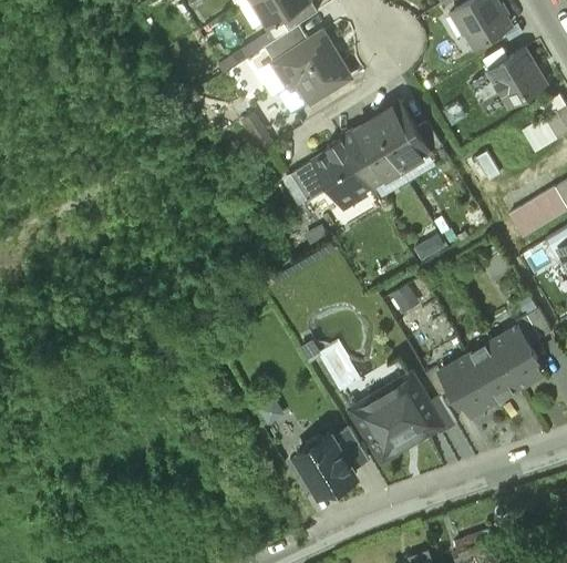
[(258,0),(270,19),(280,13),(301,0),(258,0)]
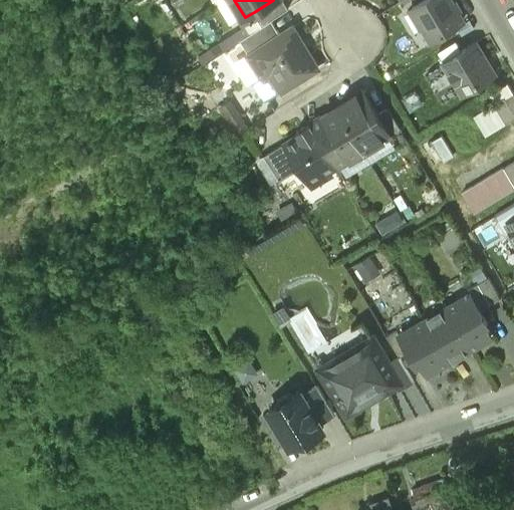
[(289,9),(283,0),(273,0),(254,12),(262,25),(272,19),(289,9)]
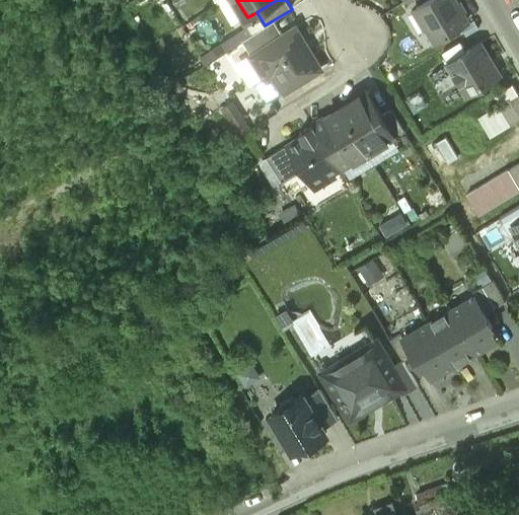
[(434,0),(417,10),(435,43),(467,23),(453,0),(434,0)]
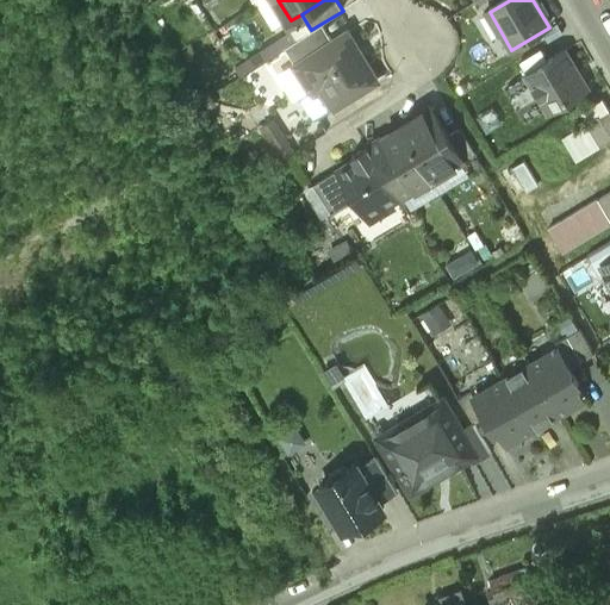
[(286,45),(297,63),(335,41),(323,23),(311,30),(286,45)]
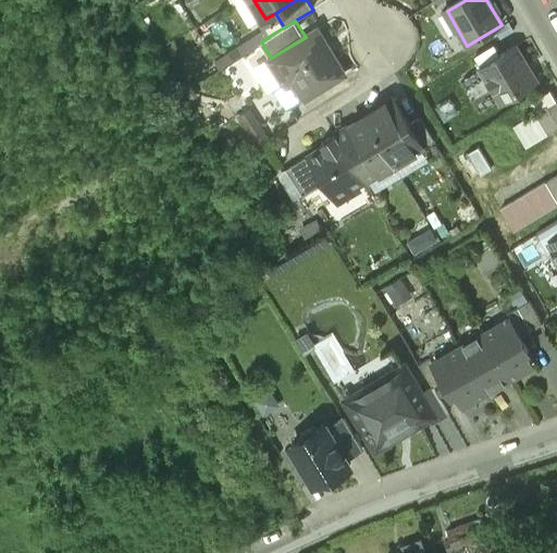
[(344,74),(318,31),(306,37),(271,58),(285,81),(277,85),(291,107),(344,74)]
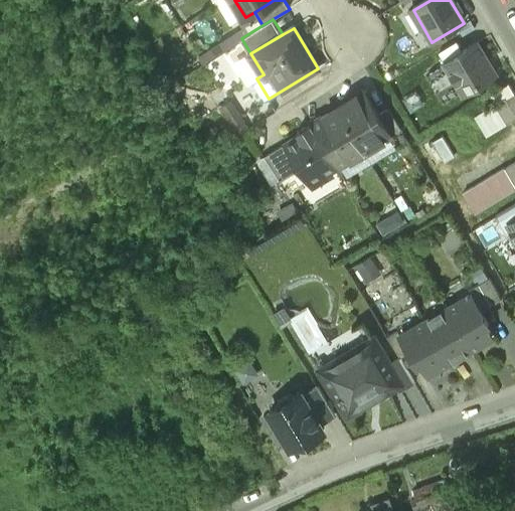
[(445,64),(464,96),(496,77),(477,45),(445,64)]
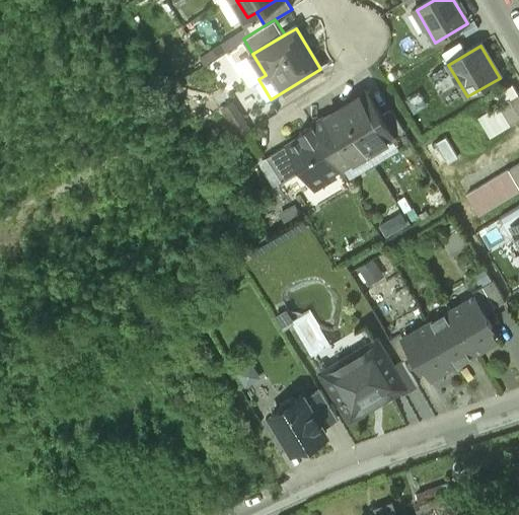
[(368,93),(341,108),(368,154),(394,139),(382,117),(368,93)]
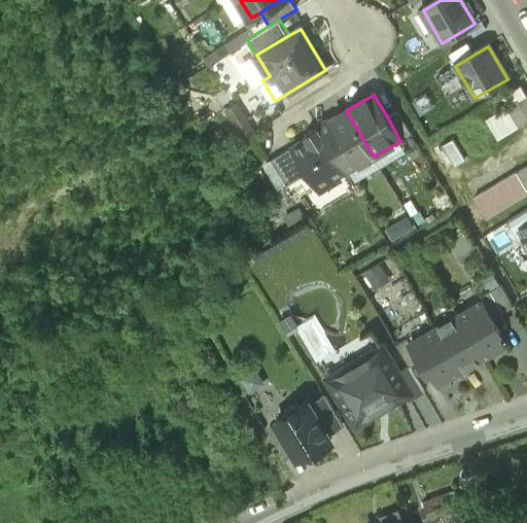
[(526,97),(506,109),(519,130),(526,125),(526,97)]
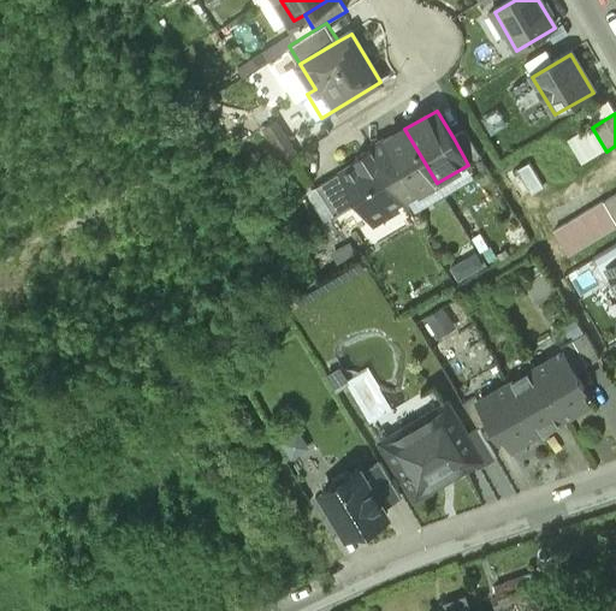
[(276,114),(261,123),(280,156),(294,149),(276,114)]
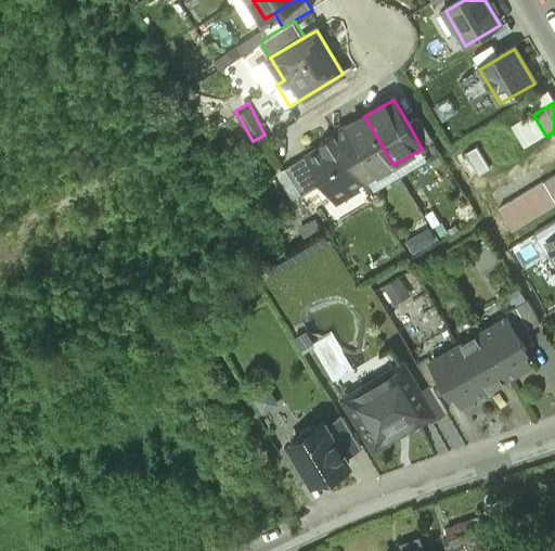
[(533,115),(511,128),(524,150),(546,137),(533,115)]
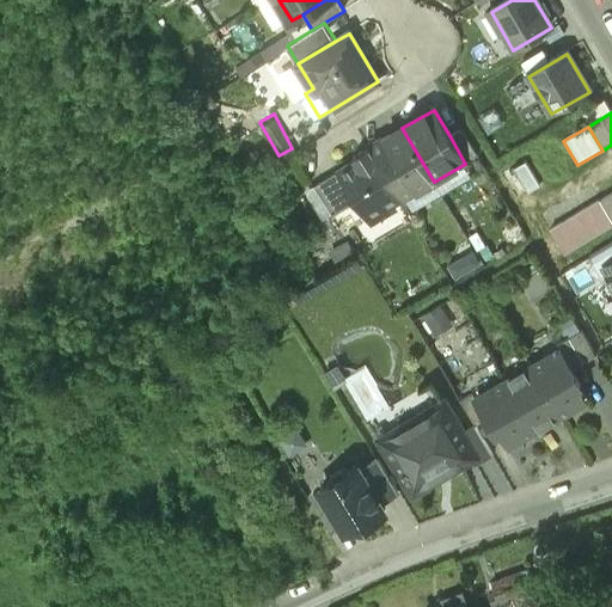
[(402,128),(371,147),(402,201),(434,182),(402,128)]
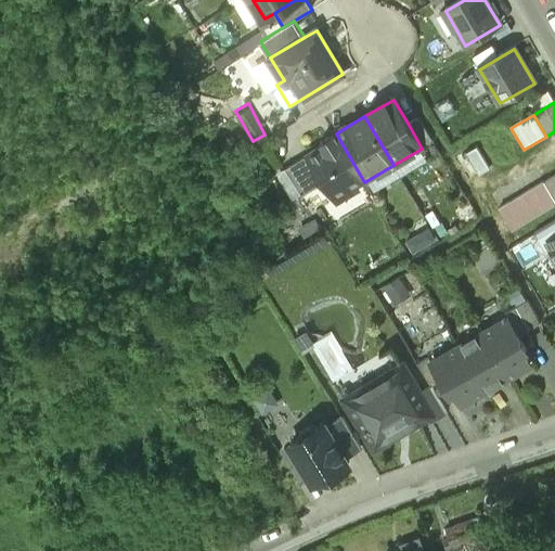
[(409,125),(422,149),(433,142),(420,119),(409,125)]
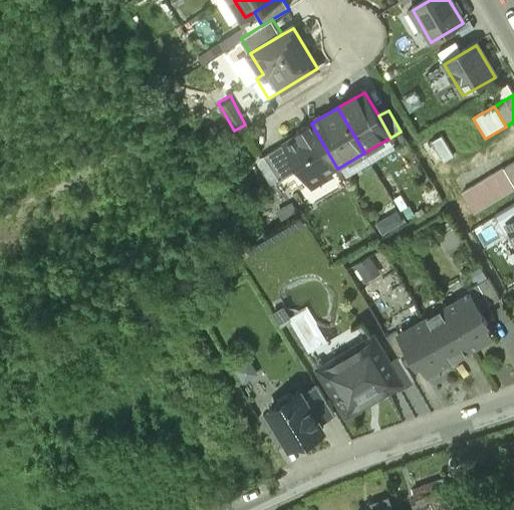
[(301,170),(310,185),(337,169),(311,123),(297,132),(299,135),(285,144),(301,170)]
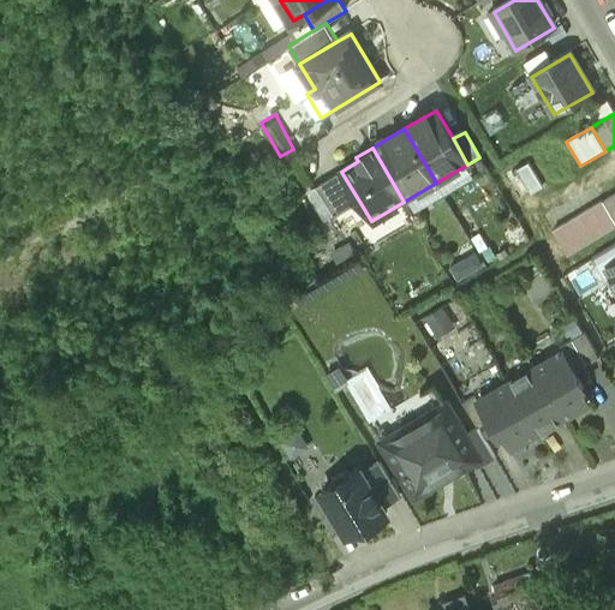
[(360,203),(341,172),(316,186),(335,217),(360,203)]
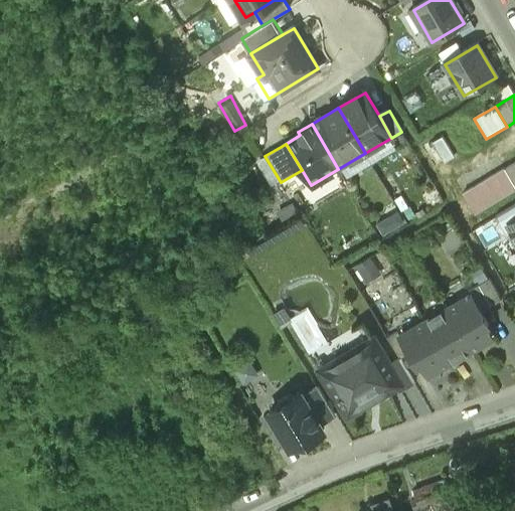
[(514,164),(505,170),(514,187),(514,164)]
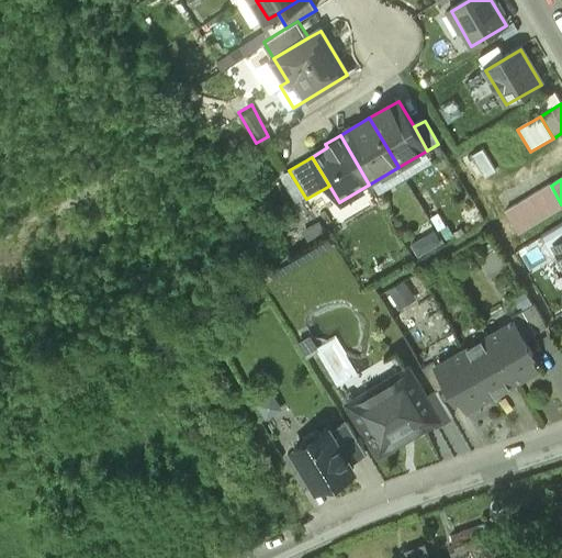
[(555,245),(561,241),(561,225),(541,238),(552,256),(559,253),(555,245)]
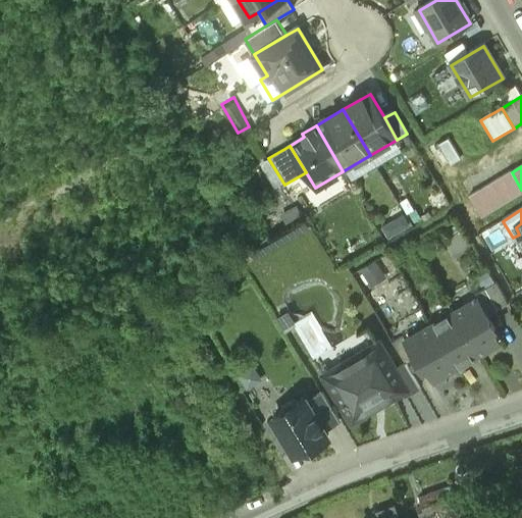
[(497,283),(486,290),(499,311),(509,305),(497,283)]
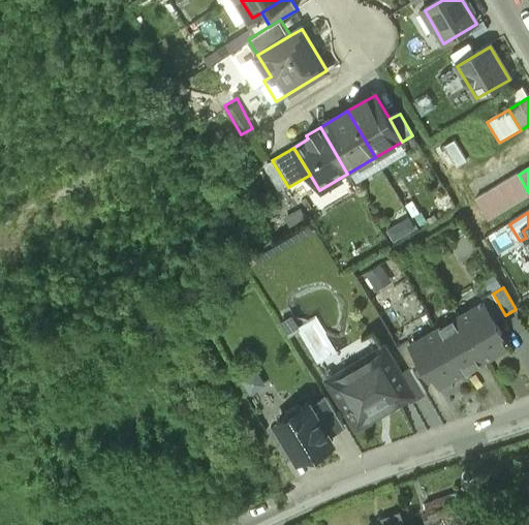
[(481,300),(484,304),(494,321),(505,315),(493,294),(481,300)]
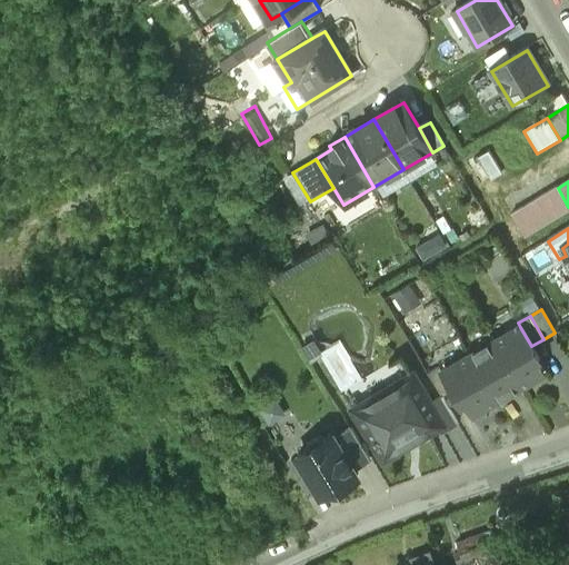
[(521,389),(543,376),(536,363),(540,360),(531,346),(520,327),(493,343),(521,389)]
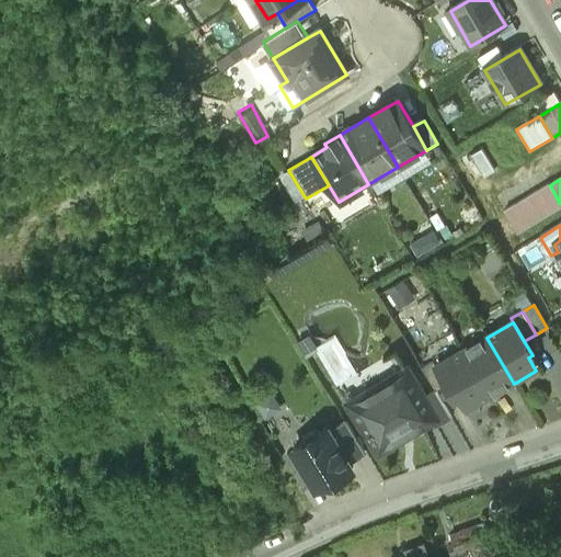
[(489,398),(514,384),(487,338),(462,353),(489,398)]
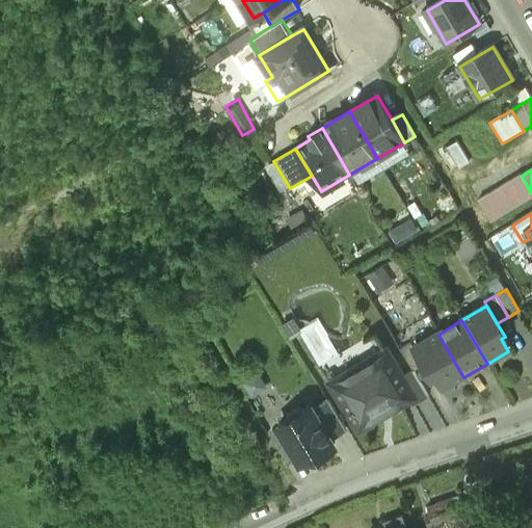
[(463,377),(439,335),(414,349),(424,367),(431,379),(435,377),(443,390),(463,377)]
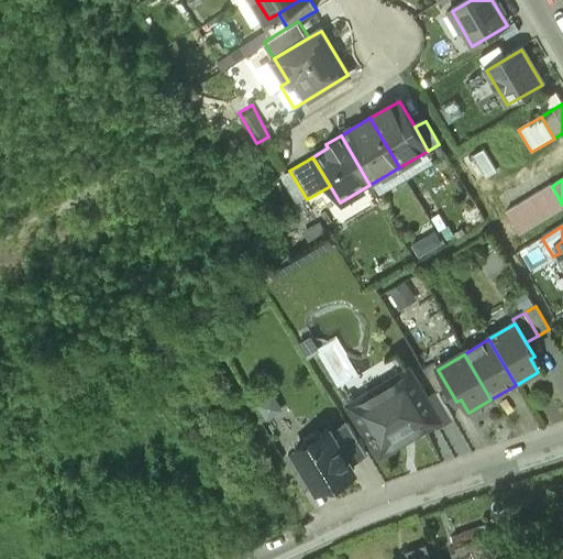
[(449,388),(438,370),(435,365),(423,372),(437,395),(438,395),(449,388)]
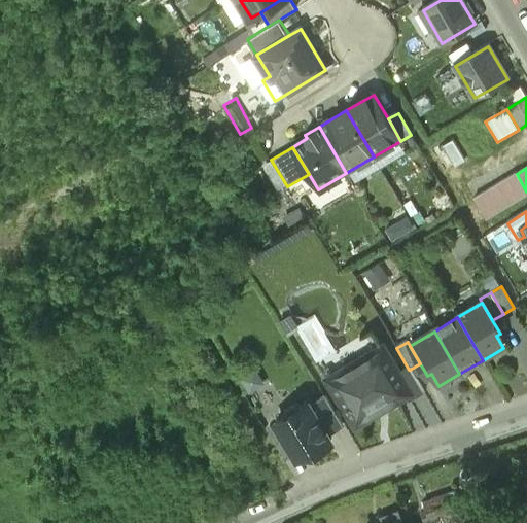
[(382,351),(329,382),(356,426),(406,396),(409,395),(397,376),(382,351)]
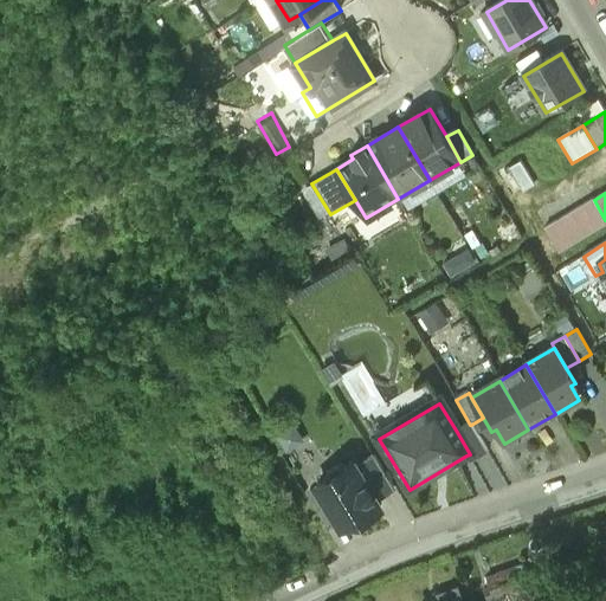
[(470,425),(457,432),(470,454),(466,456),(471,464),(488,454),(471,425),(470,425)]
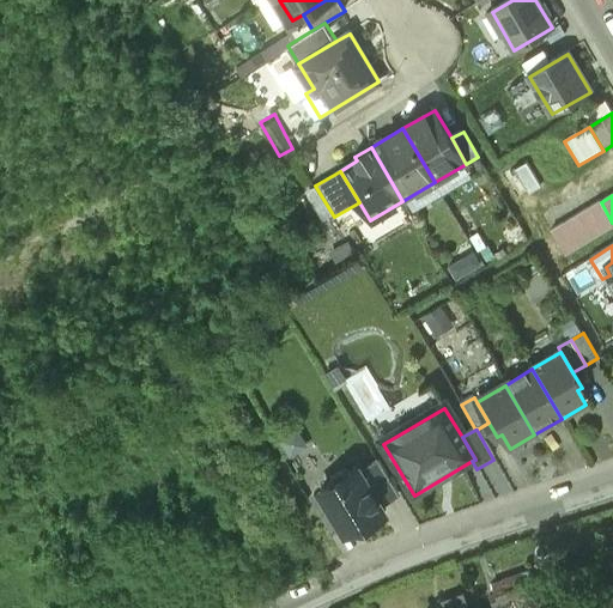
[(378,463),(359,475),(380,509),(399,497),(378,463)]
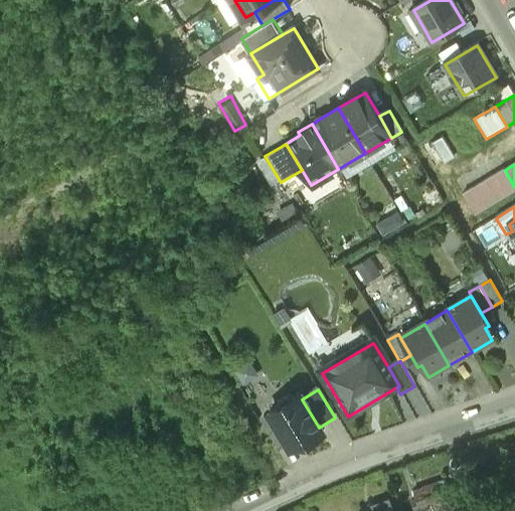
[(305,442),(306,445),(323,435),(319,428),(302,399),(301,397),(294,401),(287,399),(279,404),(277,410),(270,415),(291,450),(305,442)]
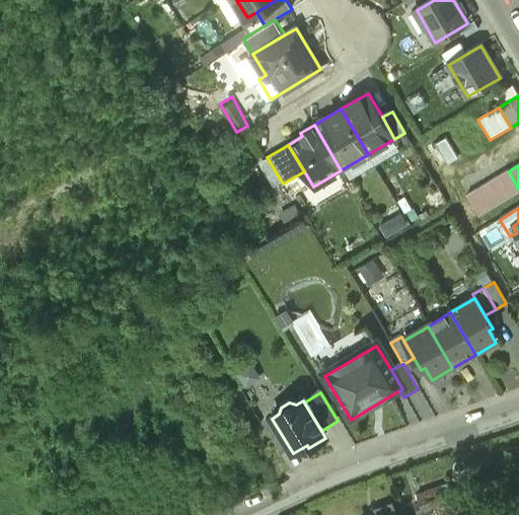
[(518,460),(505,465),(511,487),(518,484),(518,460)]
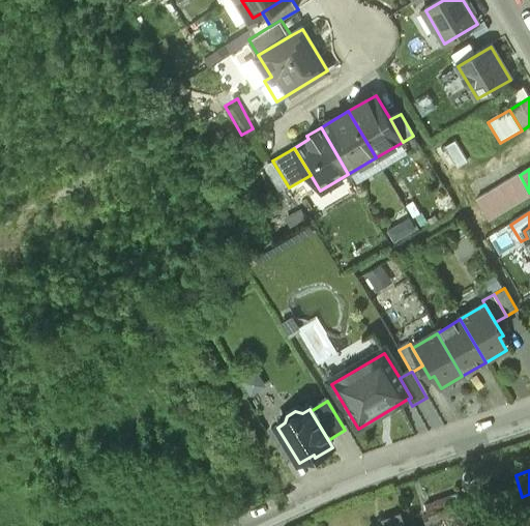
[(376,521),(377,525),(400,525),(396,515),(376,521)]
